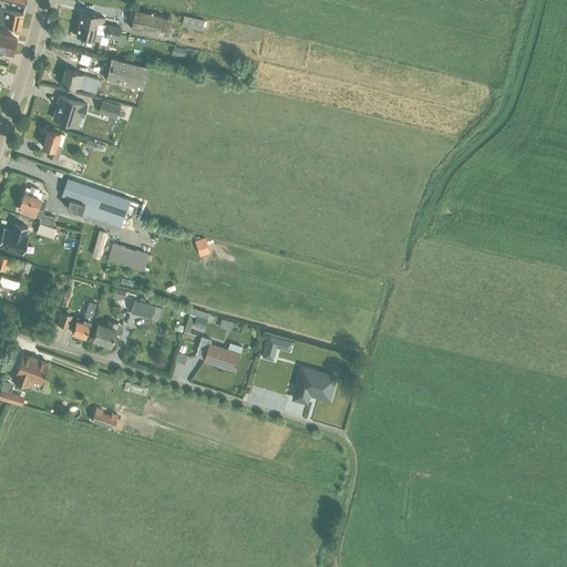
[(0,22),(20,28),(23,12),(0,7),(0,22)]
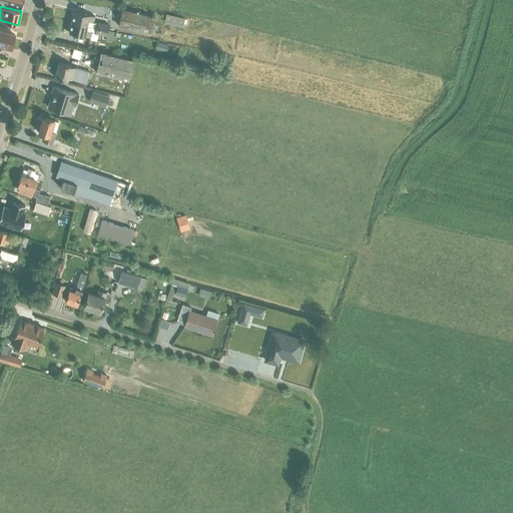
[(118,26),(143,32),(143,31),(153,33),(156,18),(147,16),(147,14),(122,8),(118,26)]
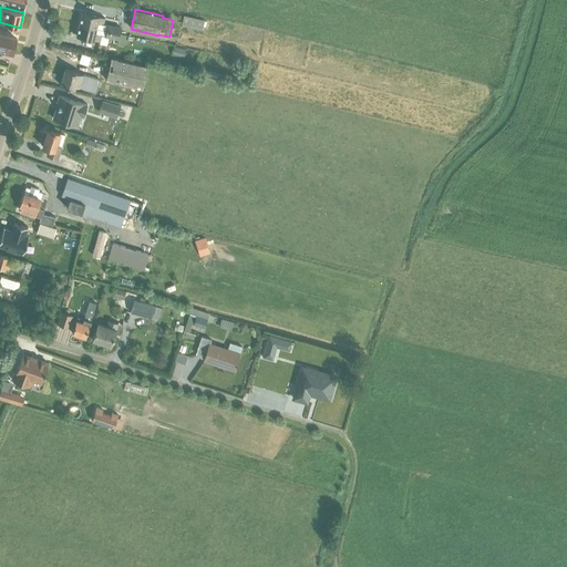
[(81,11),(79,23),(96,28),(106,30),(107,26),(103,24),(104,18),(99,17),(99,16),(81,11)]
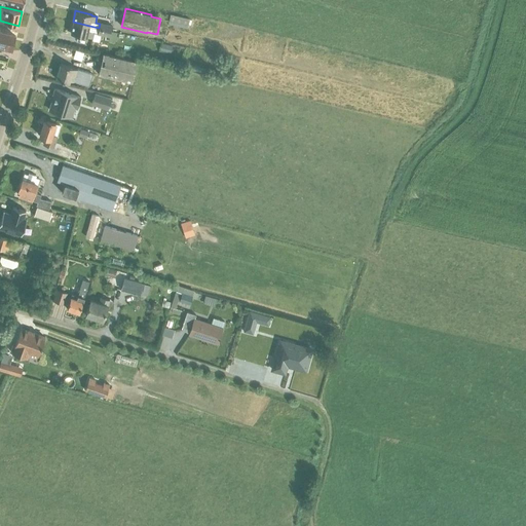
[(171,13),(168,23),(188,27),(190,19),(171,13)]
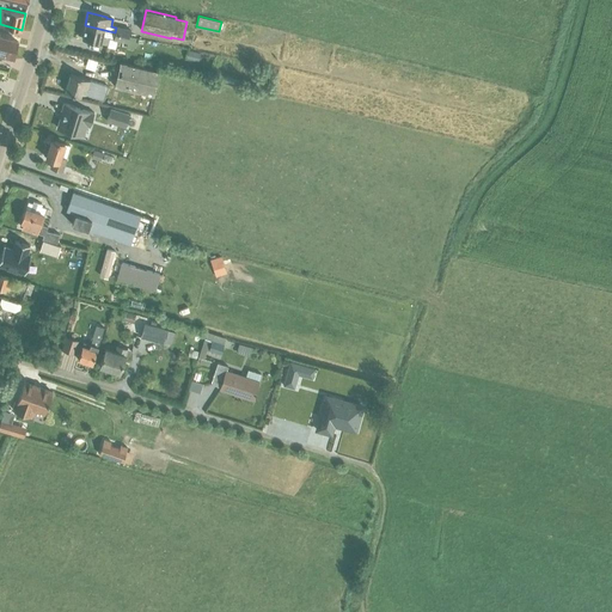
[(104,30),(85,25),(81,38),(101,43),(101,42),(108,43),(109,37),(114,38),(115,32),(104,30)]
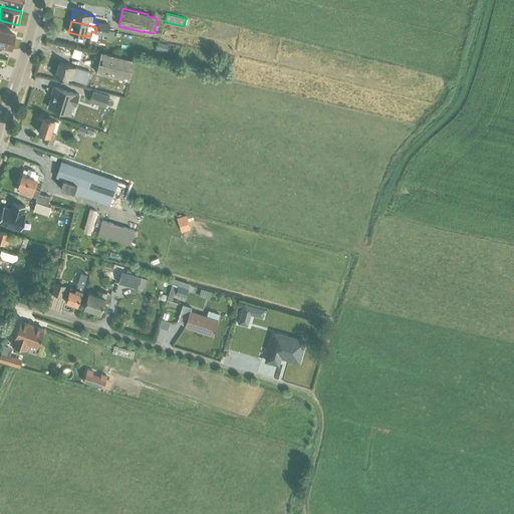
[(96,27),(108,29),(109,24),(97,21),(97,23),(96,27)]
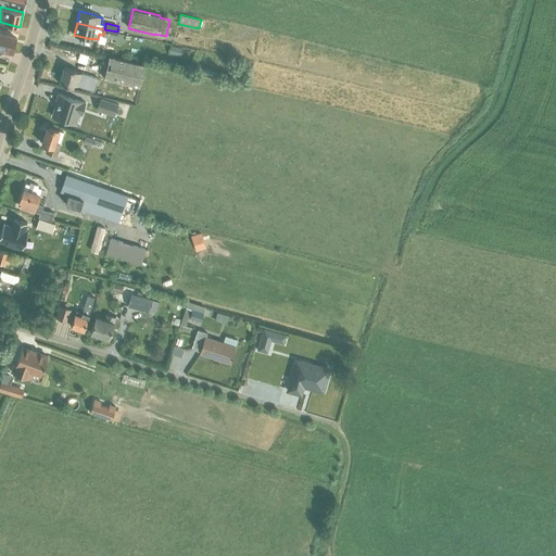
[(117,32),(104,29),(103,35),(115,38),(117,32)]
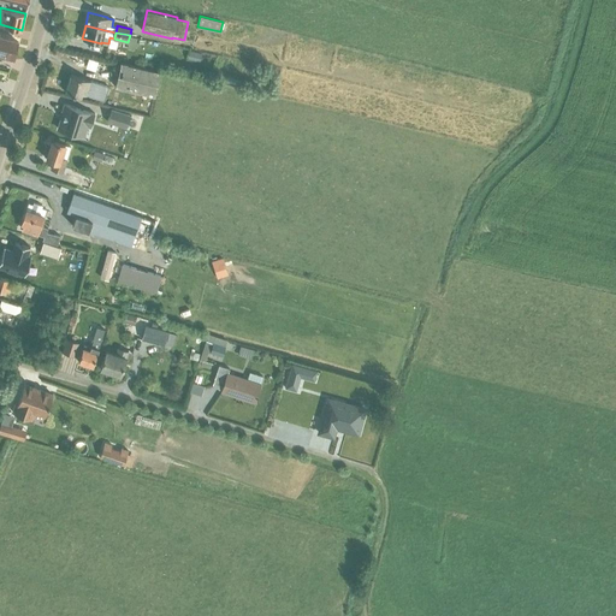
[(0,36),(0,53),(13,57),(13,55),(16,55),(17,49),(16,48),(17,41),(0,36)]
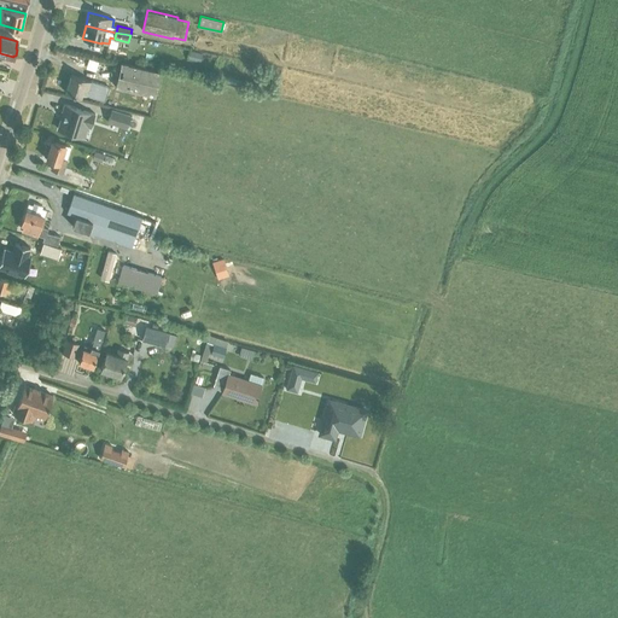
[(190,50),(187,58),(200,62),(202,53),(190,50)]
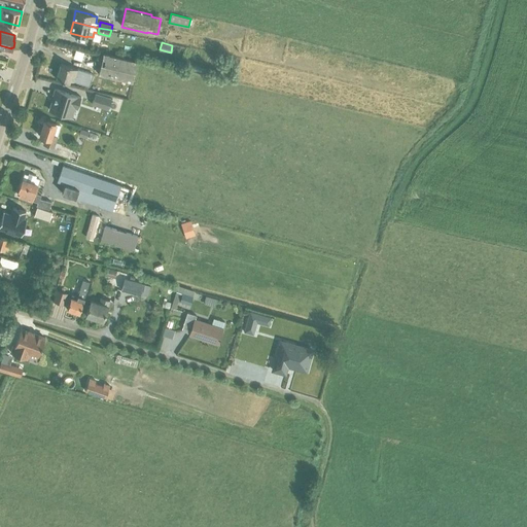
[(137,62),(103,54),(99,74),(133,81),(137,62)]
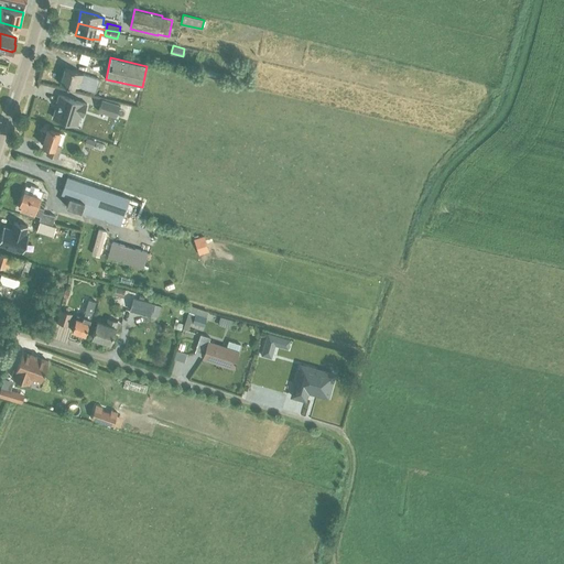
[(65,68),(60,84),(74,88),(75,85),(85,88),(96,93),(100,79),(83,74),(65,68)]
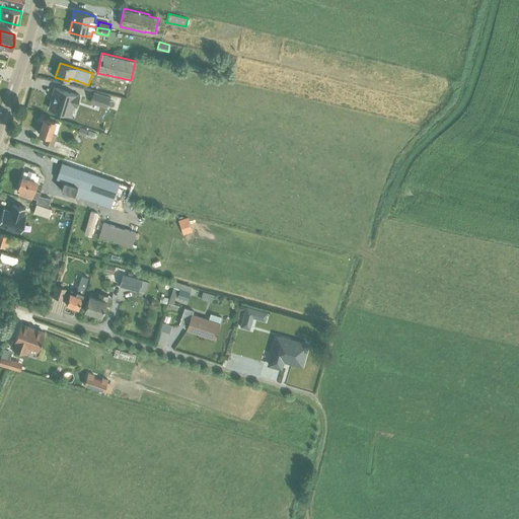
[(76,105),(80,94),(54,86),(51,95),(54,95),(50,108),(69,115),(72,104),(76,105)]
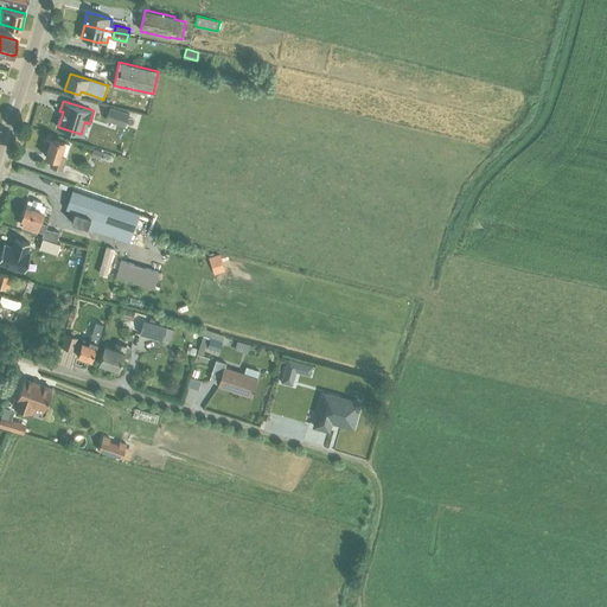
[(109,107),(106,120),(123,126),(128,113),(109,107)]
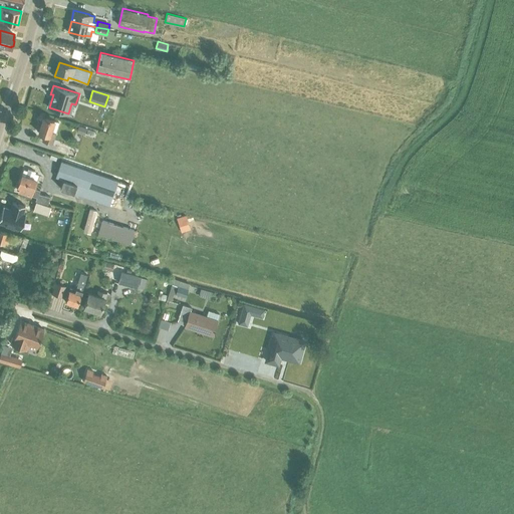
[(51,144),(59,122),(43,116),(41,124),(39,124),(37,130),(39,130),(38,132),(44,135),(42,141),(51,144)]
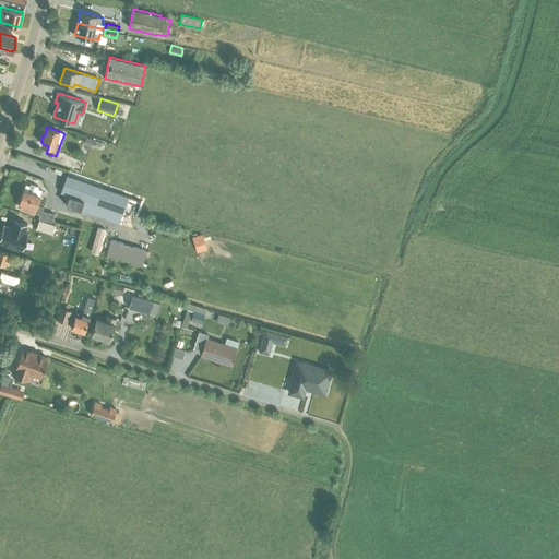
[(85,137),(83,144),(92,147),(94,140),(85,137)]
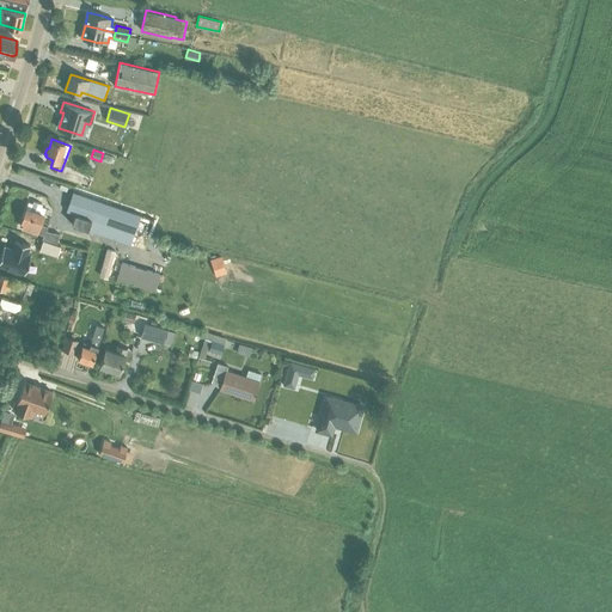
[(71,176),(69,184),(86,188),(89,179),(71,176)]
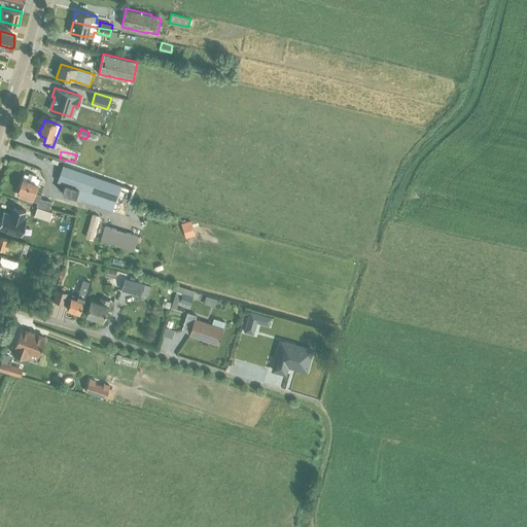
[(112,210),(121,185),(73,169),(75,165),(65,161),(64,165),(62,165),(57,180),(65,183),(62,192),(76,197),(77,192),(85,196),(83,200),(112,210)]
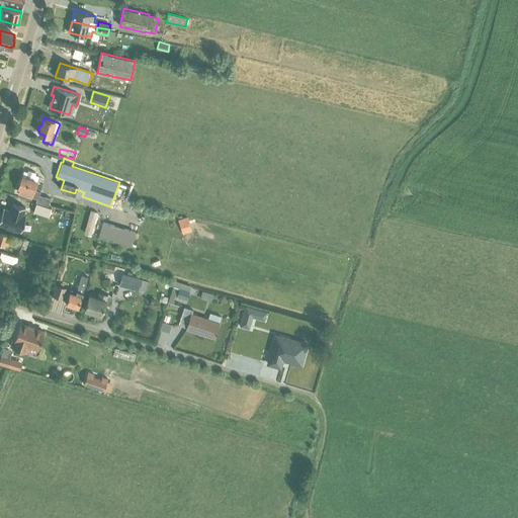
[(35,201),(48,205),(51,198),(38,194),(39,191),(33,189),(37,176),(34,175),(35,173),(28,170),(27,172),(23,171),(18,186),(20,187),(19,191),(37,197),(35,201)]
